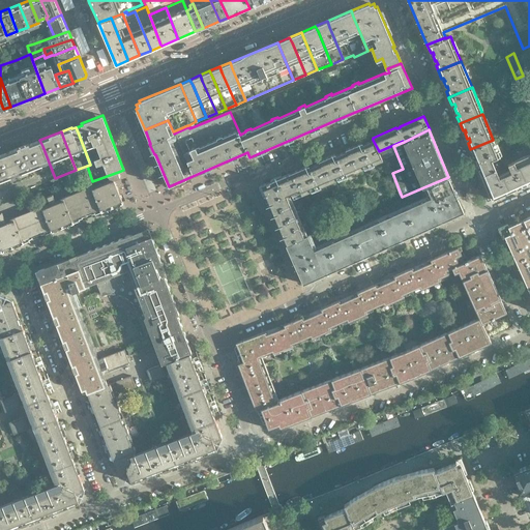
[(55,178),(42,146),(39,140),(29,143),(32,150),(45,182),(55,178)]
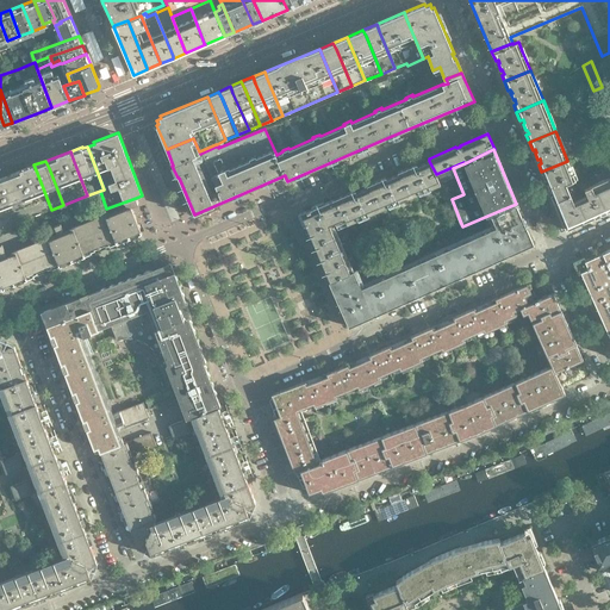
[(441,185),(436,174),(429,161),(417,166),(417,163),(397,172),(398,174),(409,198),(441,185)]
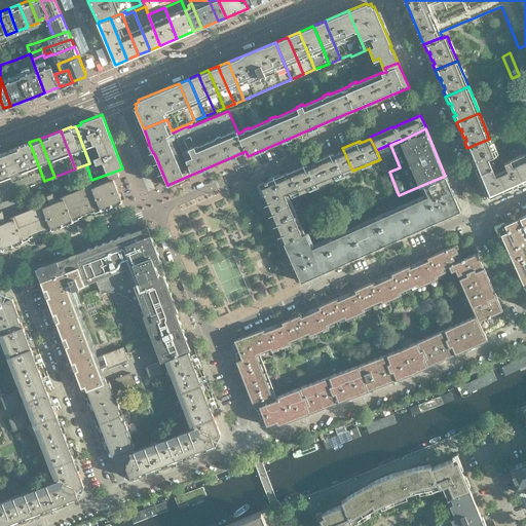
[(496,166),(492,156),(496,155),(489,139),(466,148),(470,155),(472,154),(474,157),(473,158),(475,163),(476,163),(477,166),(475,167),(478,174),(492,168),(496,166)]
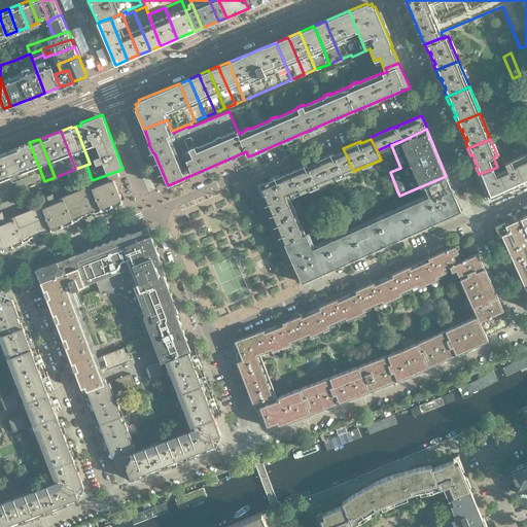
[(44,181),(32,149),(29,142),(19,146),(22,153),(33,185),(44,181)]
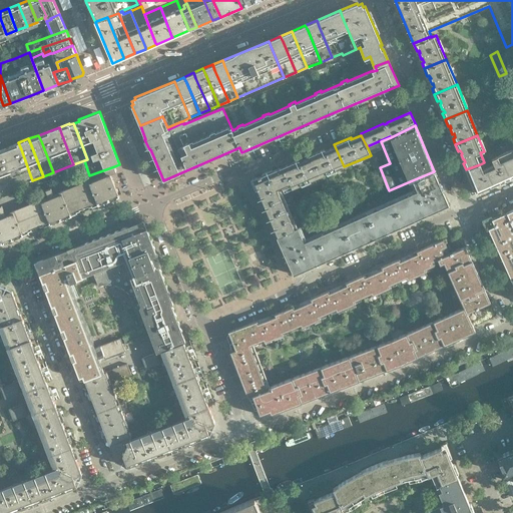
[(32,180),(21,149),(18,142),(8,146),(10,153),(22,184),(32,180)]
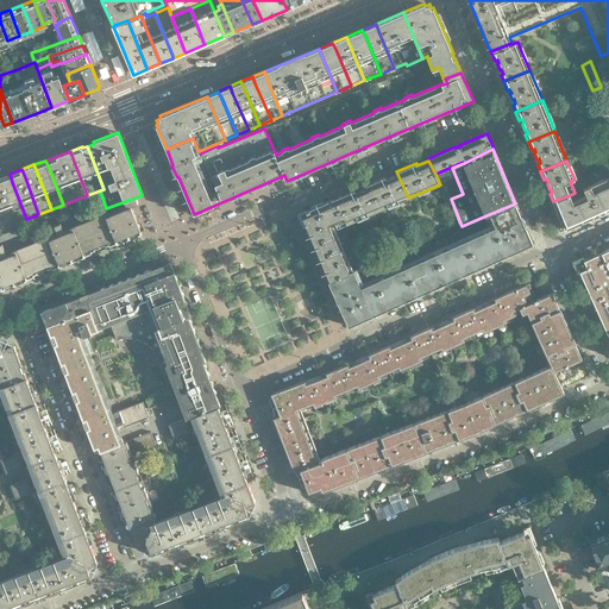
[(0,228),(26,219),(12,182),(10,174),(0,177),(0,228)]
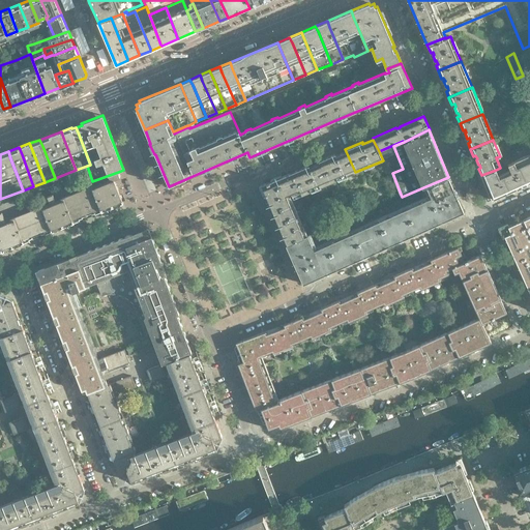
[(355,172),(346,151),(336,155),(335,153),(319,160),(319,163),(328,183),(355,172)]
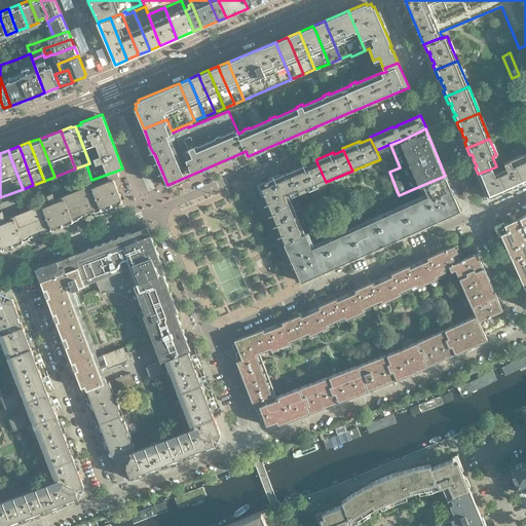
[(525,181),(525,171),(520,155),(503,162),(508,171),(495,176),(492,168),(478,174),(487,198),(513,187),(512,185),(521,181),(522,183),(525,181)]
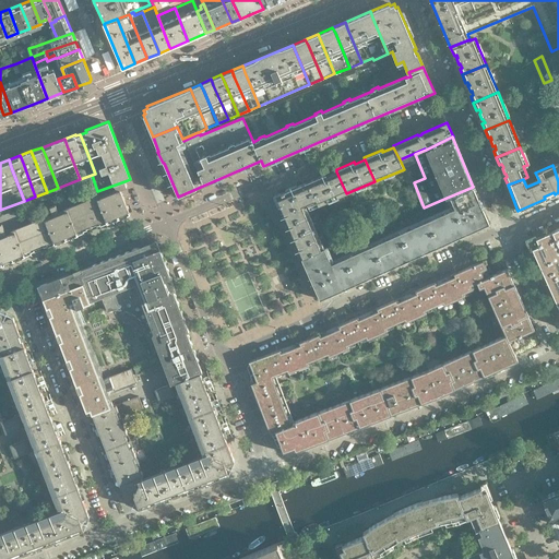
[(346,193),(336,171),(326,176),(325,174),(308,181),(318,205),(346,193)]
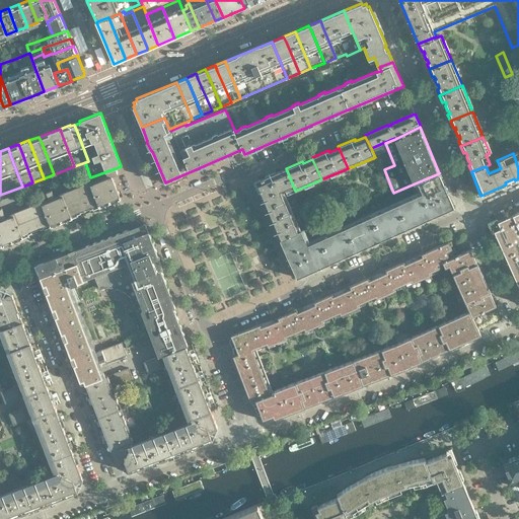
[(43,228),(50,225),(51,227),(72,218),(71,215),(76,213),(75,212),(79,211),(79,212),(98,205),(99,207),(121,199),(112,176),(118,173),(116,168),(90,177),(70,187),(69,182),(68,182),(67,181),(53,188),(52,190),(47,192),(48,196),(21,206),(16,193),(0,199),(0,245),(1,245),(2,246),(19,239),(19,238),(31,233),(31,234),(41,231),(40,229),(42,228),(43,228)]
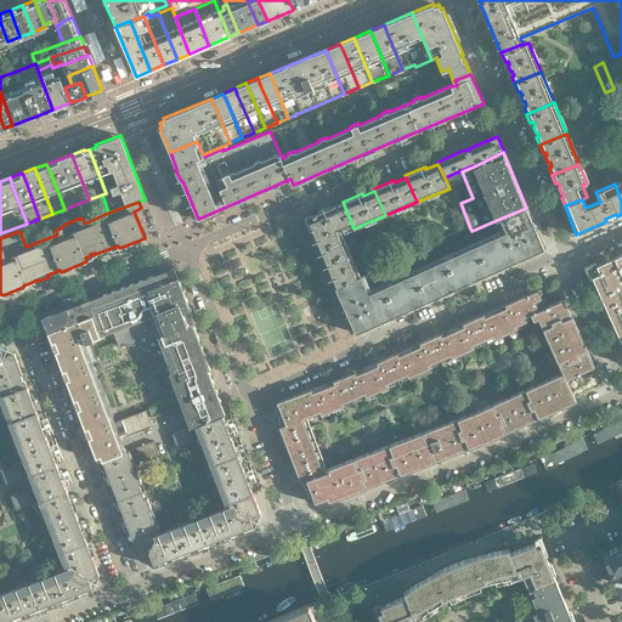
[(349,248),(343,233),(354,228),(343,202),(305,218),(311,231),(312,230),(315,236),(314,237),(327,267),(335,287),(360,276),(351,254),(358,252),(356,246),(349,248)]
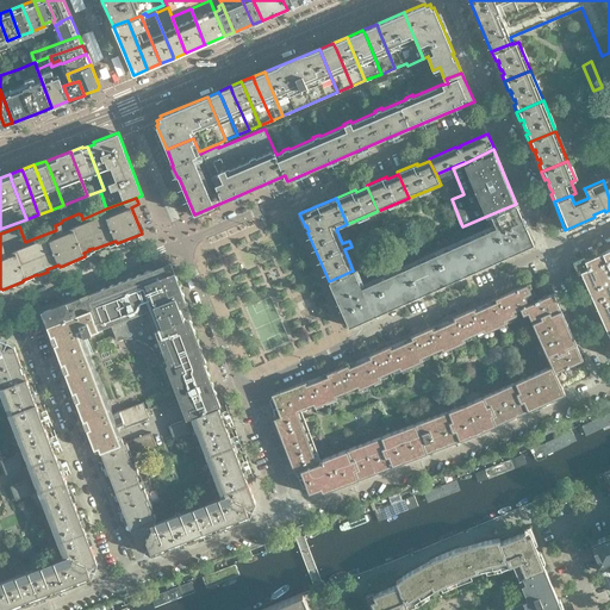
[(534,243),(527,228),(516,205),(491,216),(496,228),(509,255),(534,243)]
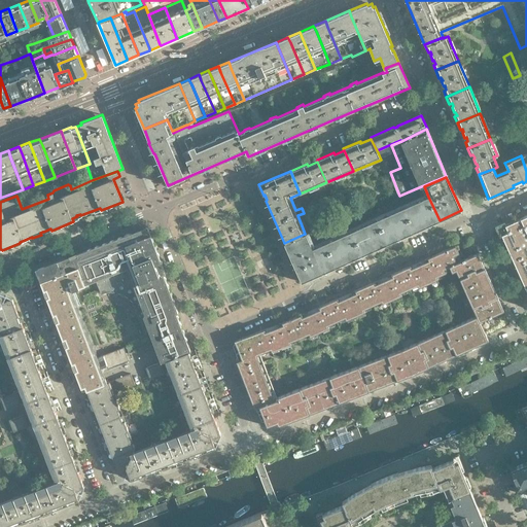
[(440,220),(428,197),(402,208),(413,232),(440,220)]
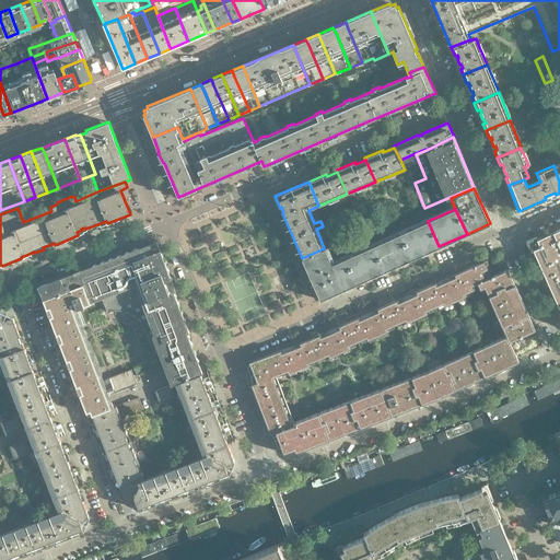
[(439,246),(428,221),(399,234),(410,259),(439,246)]
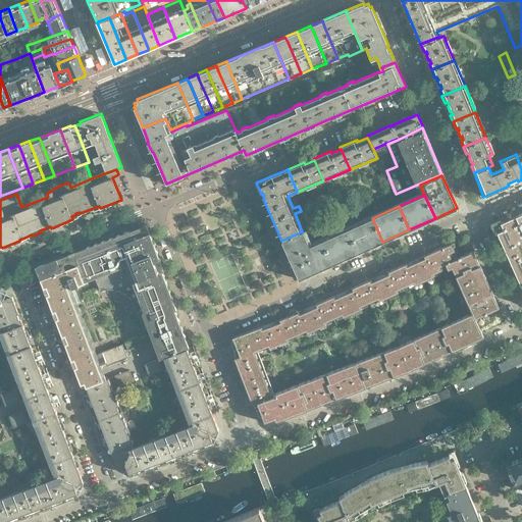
[(521,235),(514,216),(501,222),(500,220),(490,224),(494,233),(497,232),(508,257),(521,250),(521,235)]
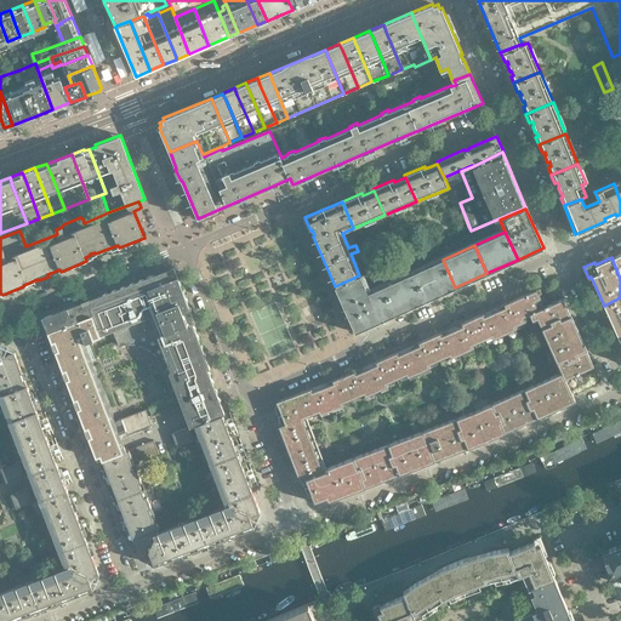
[(455,288),(443,260),(415,272),(427,300),(455,288)]
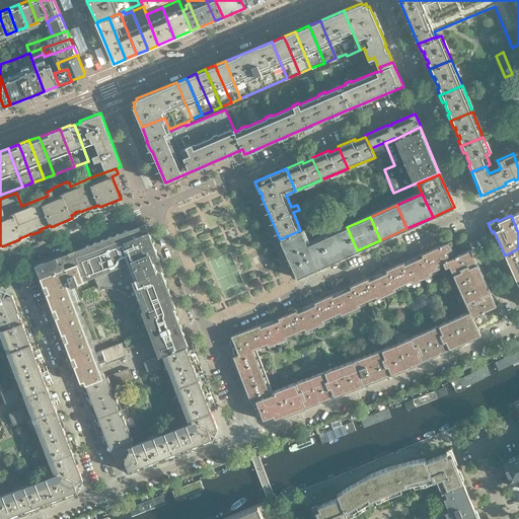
[(196,372),(192,360),(195,359),(191,350),(188,351),(186,346),(188,345),(173,308),(175,307),(161,270),(163,270),(146,224),(130,230),(129,229),(51,260),(55,271),(40,277),(77,374),(80,381),(84,380),(88,391),(87,392),(88,396),(90,396),(90,398),(87,399),(88,402),(92,401),(96,413),(95,415),(96,418),(98,418),(99,420),(95,421),(96,425),(100,423),(104,434),(103,436),(105,440),(106,439),(107,441),(103,443),(104,446),(108,445),(117,466),(120,465),(128,469),(129,472),(159,460),(161,463),(167,461),(165,458),(181,452),(182,455),(189,453),(188,449),(212,440),(211,437),(215,429),(218,428),(208,403),(211,402),(208,392),(205,394),(200,382),(203,381),(199,371),(196,372)]
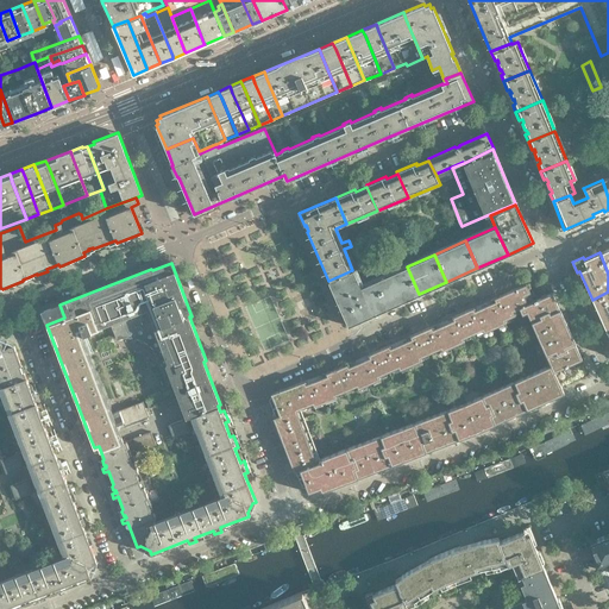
[(419,294),(407,267),(376,281),(388,308),(419,294)]
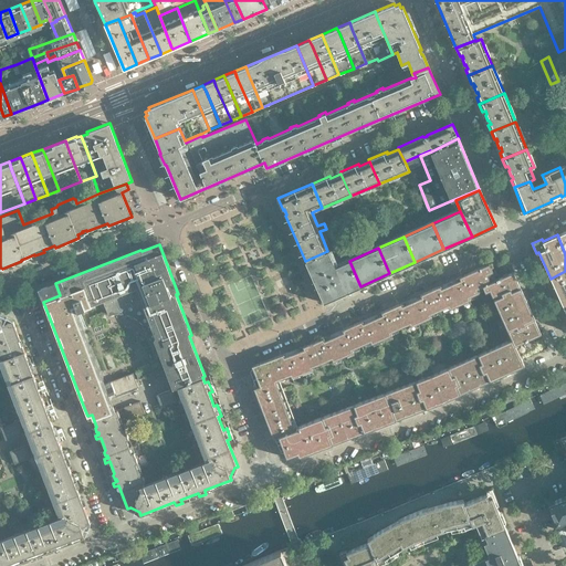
[(347,293),(335,266),(328,251),(327,251),(305,261),(315,284),(314,284),(316,289),(317,289),(324,303),(347,293)]
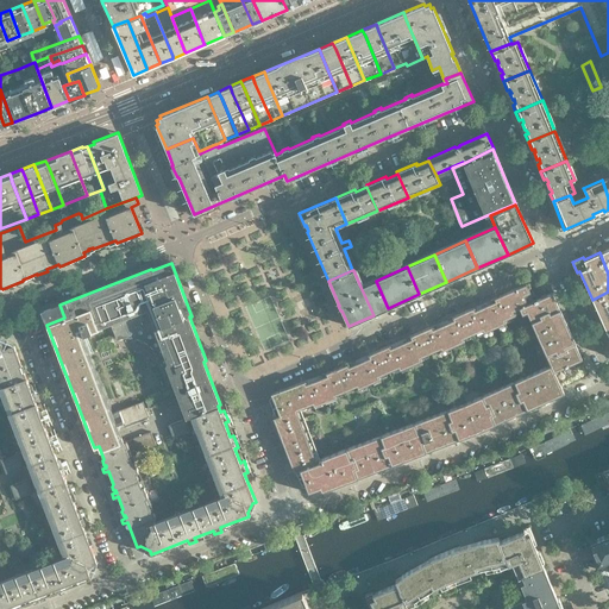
[(388,308),(376,281),(360,287),(374,315),(388,308)]
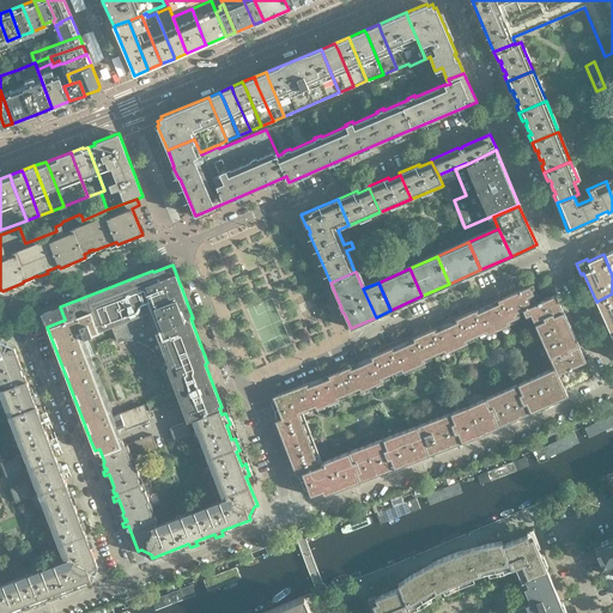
[(538,302),(535,297),(538,296),(532,284),(508,295),(517,315),(523,313),(522,309),(538,302)]
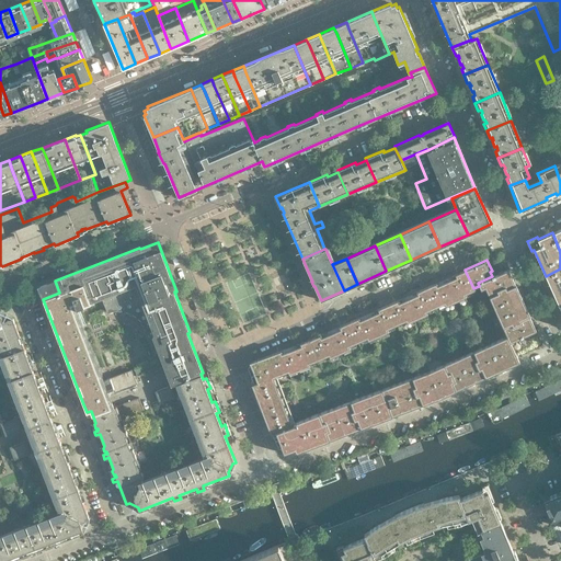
[(560,268),(546,276),(560,310),(560,268)]
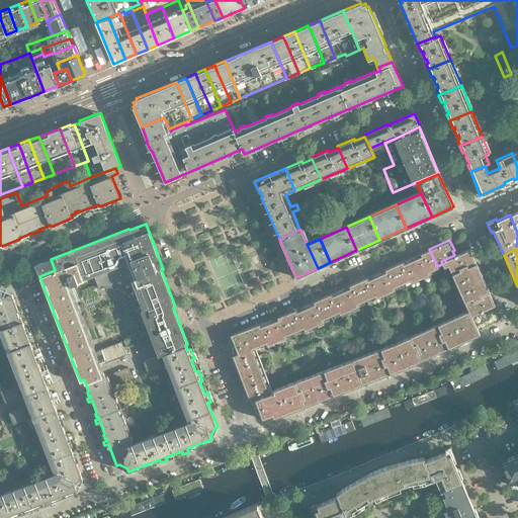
[(429,270),(437,266),(429,249),(420,253),(421,256),(404,263),(403,261),(394,265),(402,284),(411,280),(412,282),(430,274),(429,270)]
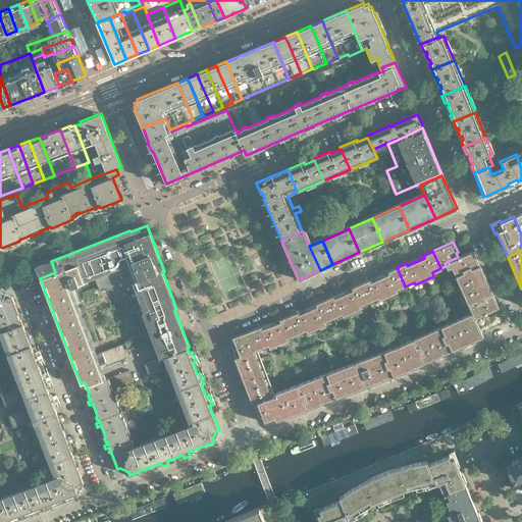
[(486,279),(480,264),(479,265),(473,251),(458,257),(445,263),(446,266),(448,269),(452,268),(462,291),(486,279)]
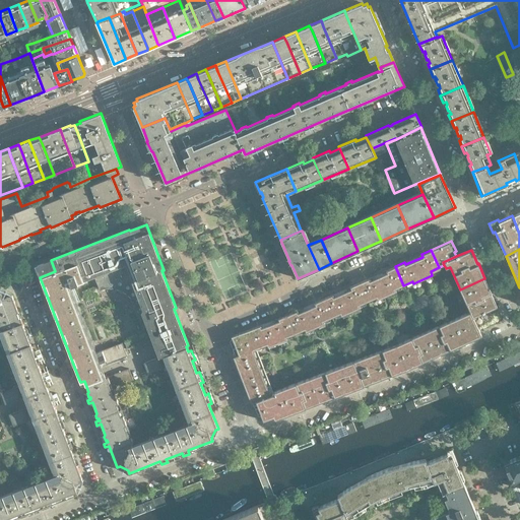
[(403,285),(395,266),(386,270),(387,272),(370,280),(369,278),(360,282),(368,301),(377,298),(378,300),(396,291),(395,288),(403,285)]
